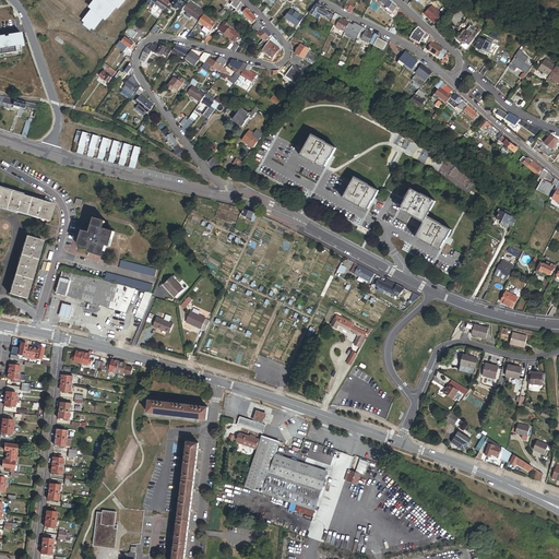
[(131,0),(95,0),(90,9),(92,11),(83,22),(85,24),(84,26),(92,33),(94,31),(97,32),(105,21),(109,24),(119,12),(121,13),(131,0)]
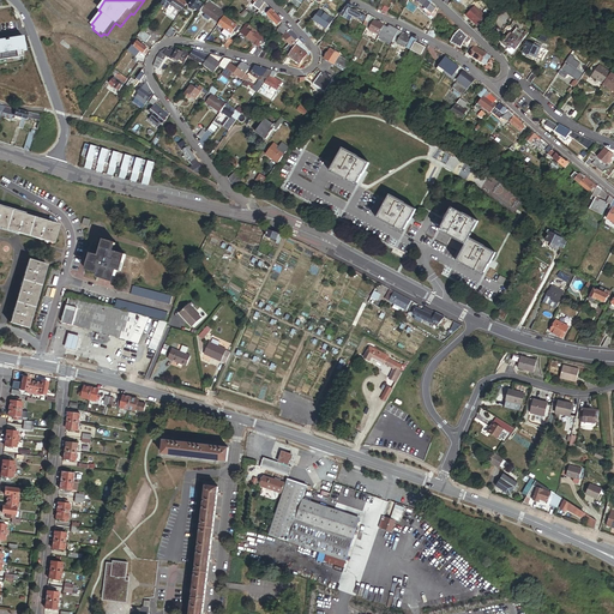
[(187,2),(184,0),(162,0),(161,4),(167,7),(170,2),(181,11),(187,2)]
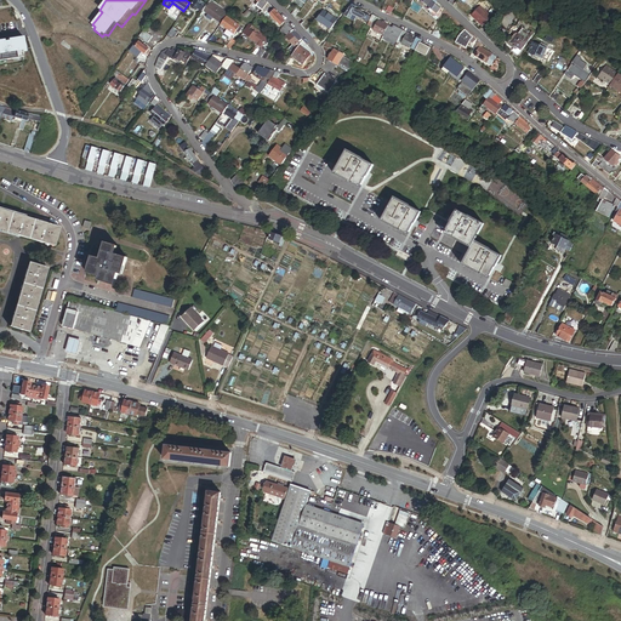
[(206,5),(199,0),(194,0),(191,6),(195,10),(198,11),(199,9),(201,11),(198,16),(206,5)]
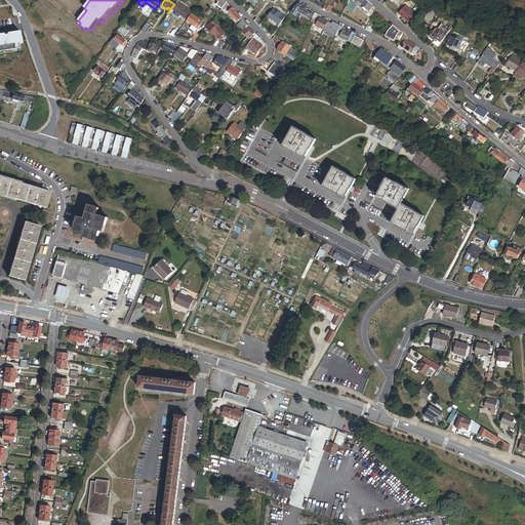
[(368,2),(369,0),(356,0),(364,7),(362,8),(365,10),(366,8),(368,11),(372,6),(368,2)]
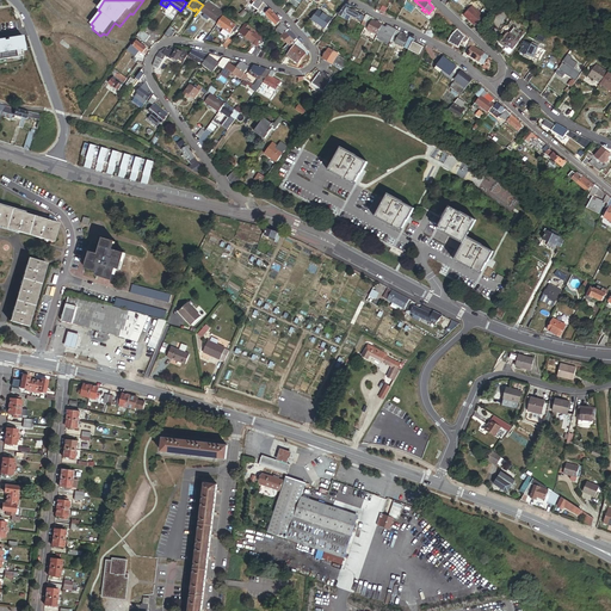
[(541,14),(548,4),(547,2),(543,0),(537,0),(537,1),(544,7),(541,12),(537,8),(538,7),(535,5),(532,8),(541,14)]
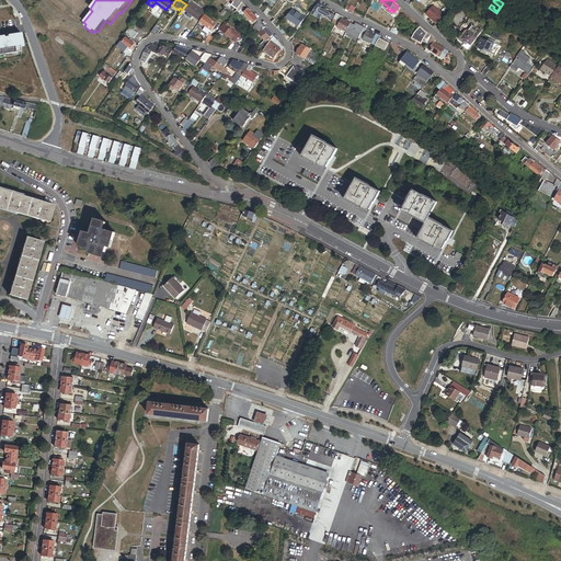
[(259,19),(242,1),(237,9),(237,10),(241,10),(253,23),(259,19)]
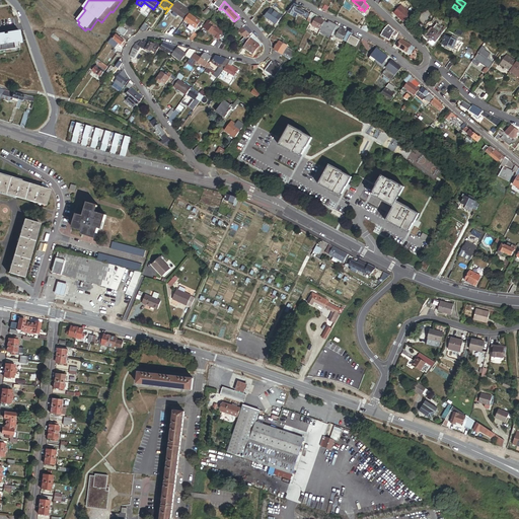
[(439,9),(428,1),(423,7),(434,16),(439,9)]
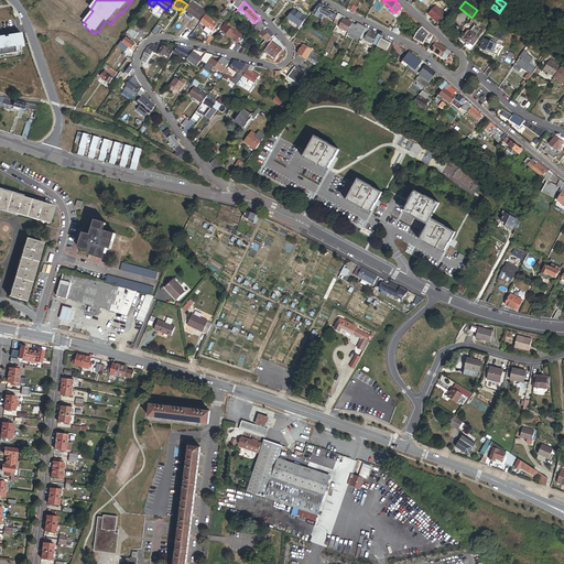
[(206,13),(191,2),(185,10),(188,12),(194,17),(201,21),(205,14),(206,13)]
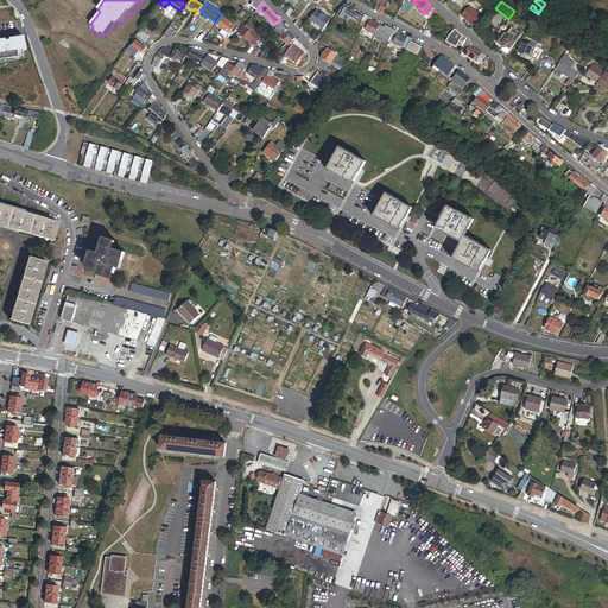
[(362,17),(347,8),(344,7),(344,6),(347,7),(348,6),(344,4),(337,16),(347,20),(349,17),(359,21),(362,17)]
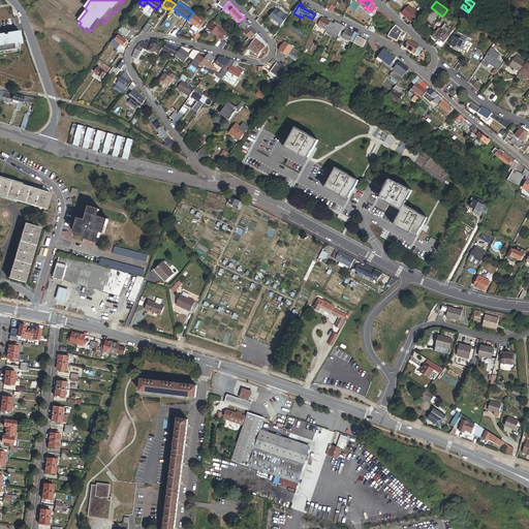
[(409,23),(416,14),(406,5),(399,12),(409,23)]
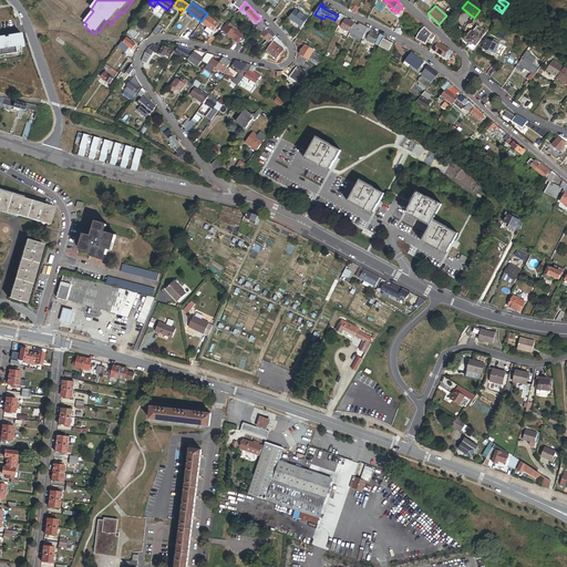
[(270,17),(276,9),(271,7),(267,13),(270,17)]
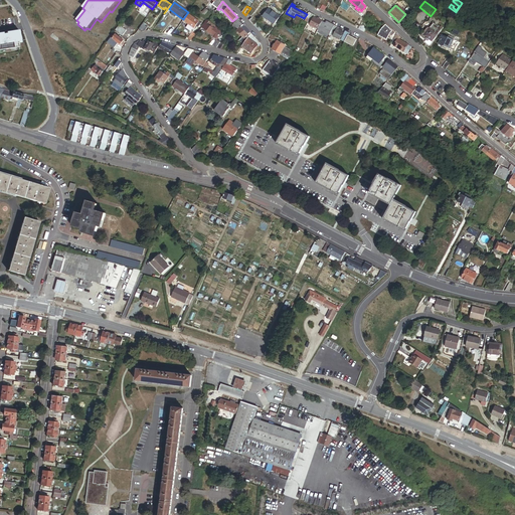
[(274,24),(280,16),(268,7),(262,16),(274,24)]
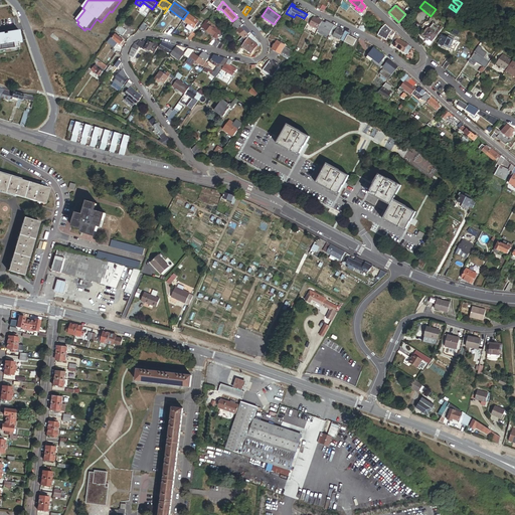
[(189,15),(187,13),(183,19),(182,20),(194,28),(197,24),(198,22),(199,21),(189,15)]
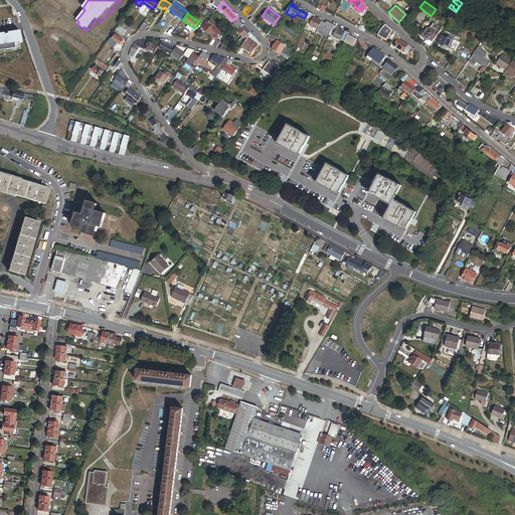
[(319,29),(322,22),(313,18),(312,22),(310,26),(317,29),(318,30),(319,29)]
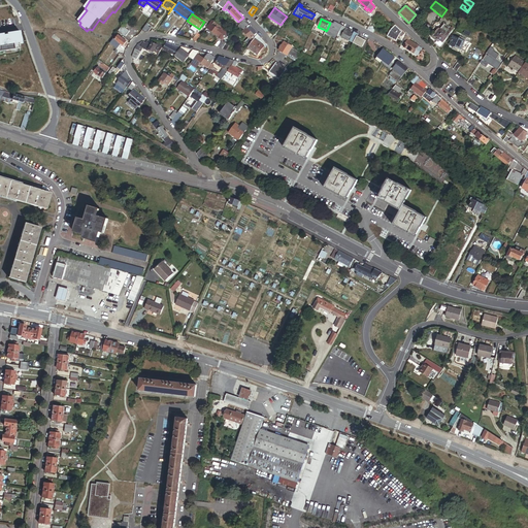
[(233,34),(211,20),(206,27),(219,34),(218,35),(220,36),(220,37),(223,40),(222,40),(223,41),(220,46),(223,48),(226,44),(233,34)]
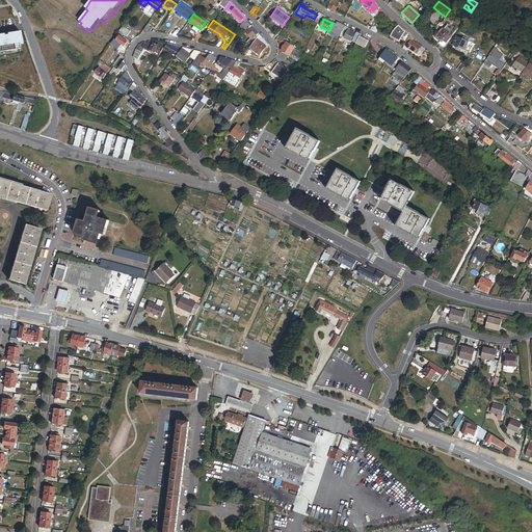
[(260,33),(251,25),(245,20),(241,25),(246,30),(245,31),(253,40),(250,41),(253,43),(256,37),(260,33)]
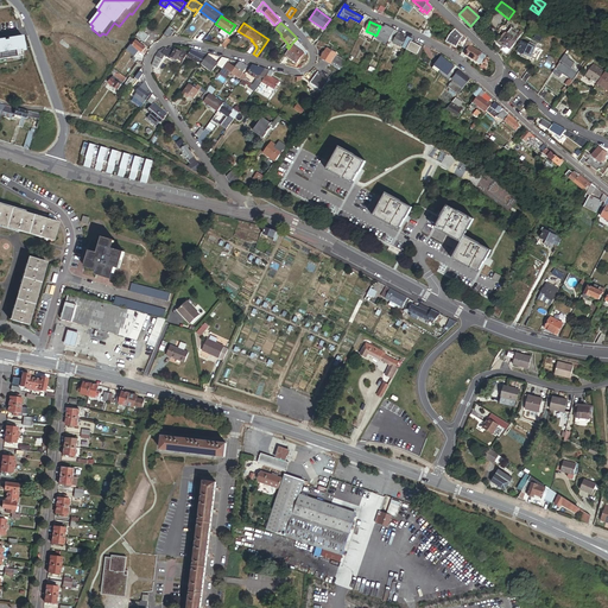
[(171,36),(176,29),(170,25),(164,33),(168,37),(169,36),(171,36)]
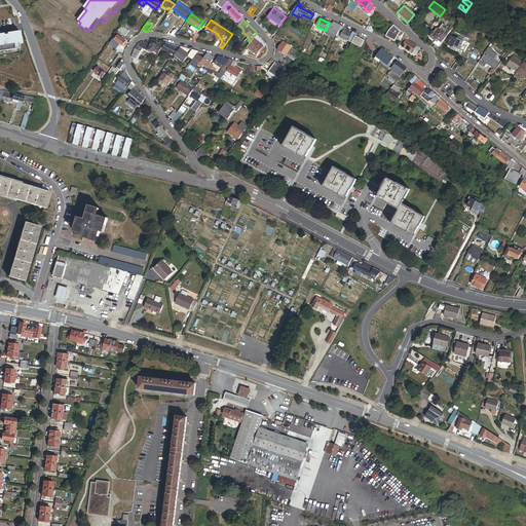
[(339,31),(341,26),(334,22),(333,24),(329,23),(326,30),(332,34),(331,36),(336,38),(339,31)]
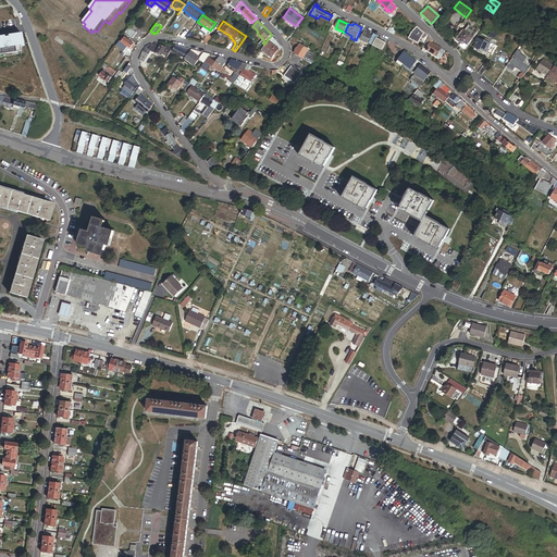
[(393,35),(397,27),(396,26),(392,24),(387,32),(393,35)]
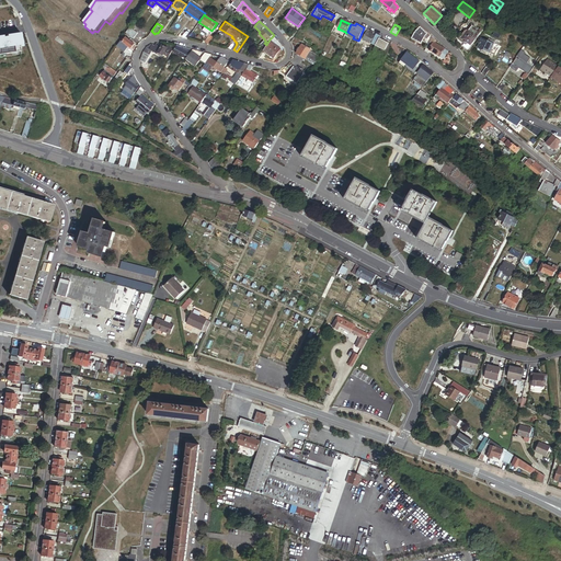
[(138,32),(130,26),(126,32),(127,33),(133,37),(134,37),(138,32)]
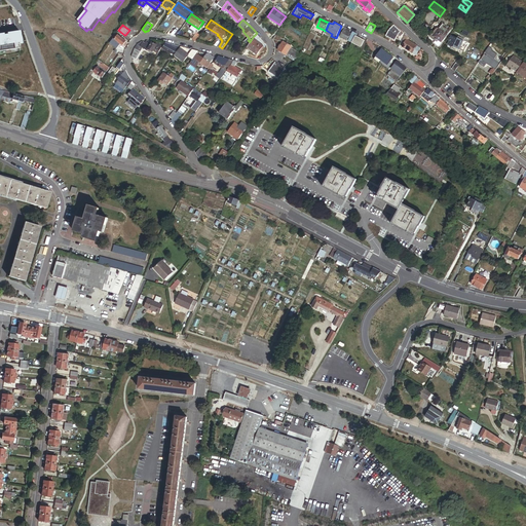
[(401,31),(393,25),(390,29),(395,33),(397,32),(399,34),(401,32),(401,31)]
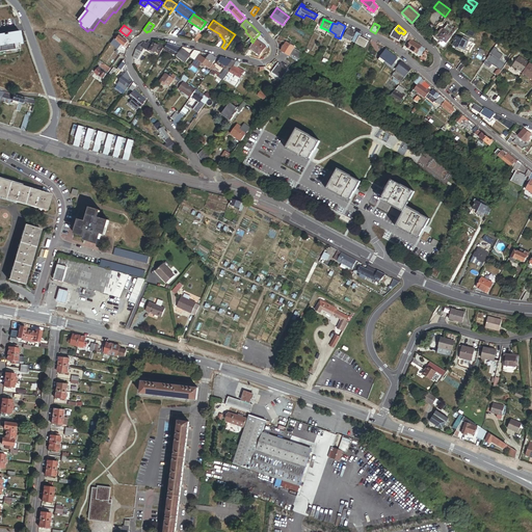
[(351,42),(355,34),(352,32),(353,31),(352,30),(350,29),(349,31),(347,30),(348,28),(345,26),(343,31),(344,31),(342,36),(343,36),(346,32),(344,37),(351,42)]
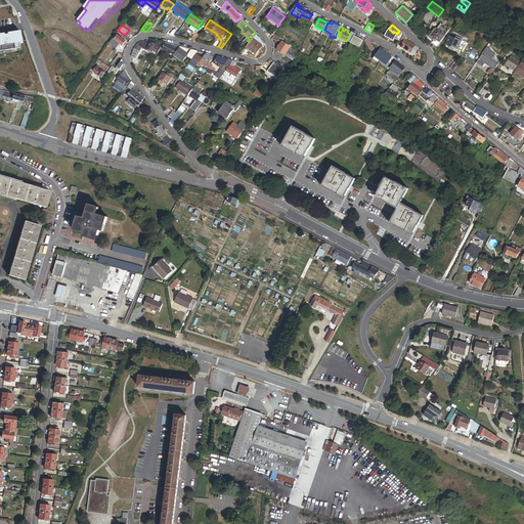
[(444,36),(448,32),(440,26),(437,30),(436,30),(435,31),(434,32),(433,33),(428,39),(433,42),(432,44),(436,47),(445,36),(444,36)]
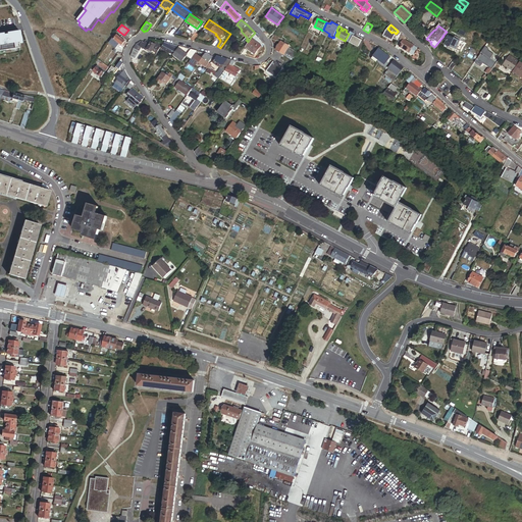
[(393,41),(395,36),(396,34),(394,32),(392,33),(387,29),(383,37),(393,41)]
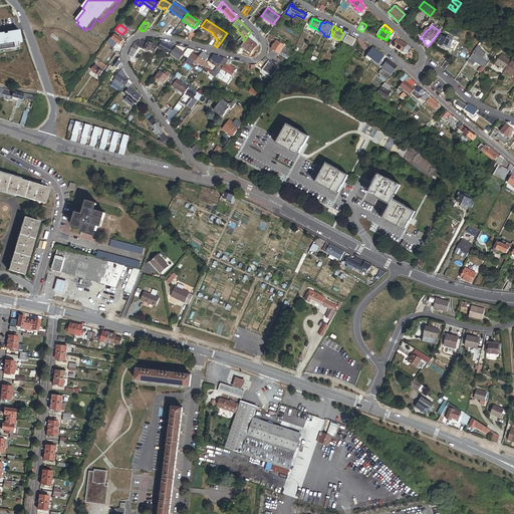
[(4,34),(0,34),(0,54),(22,51),(21,45),(23,45),(21,31),(8,33),(9,35),(5,36),(4,34)]
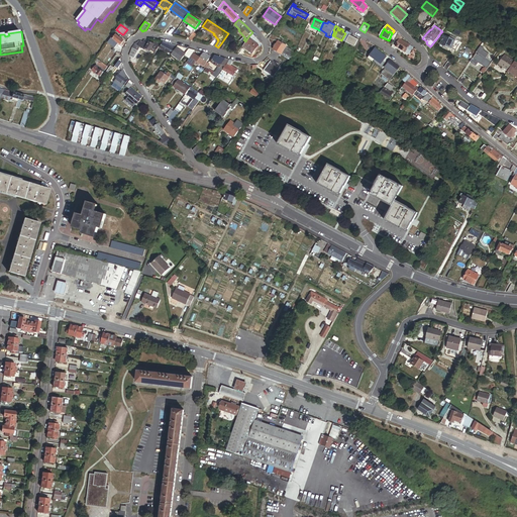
[(125,41),(115,35),(116,34),(114,33),(111,37),(115,40),(114,42),(117,44),(118,42),(122,45),(125,41)]
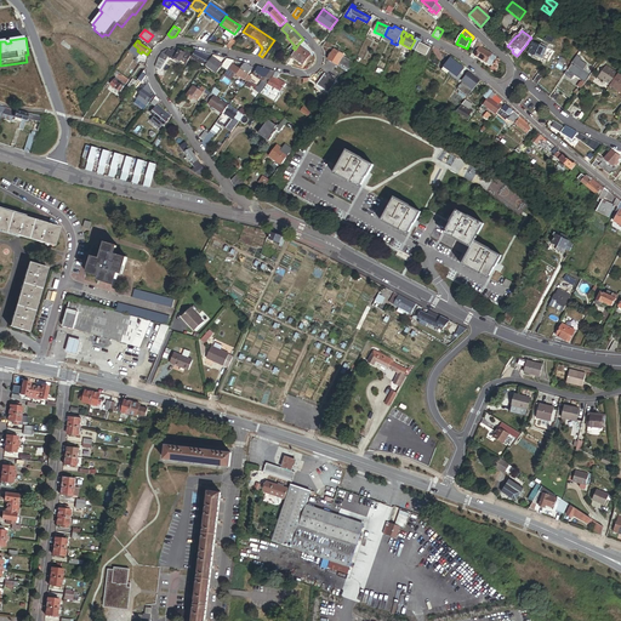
[(490,56),(491,53),(480,47),(478,46),(480,43),(478,40),(477,41),(473,47),(476,50),(473,55),(471,53),(469,56),(473,58),(474,56),(490,64),(494,58),(490,56)]
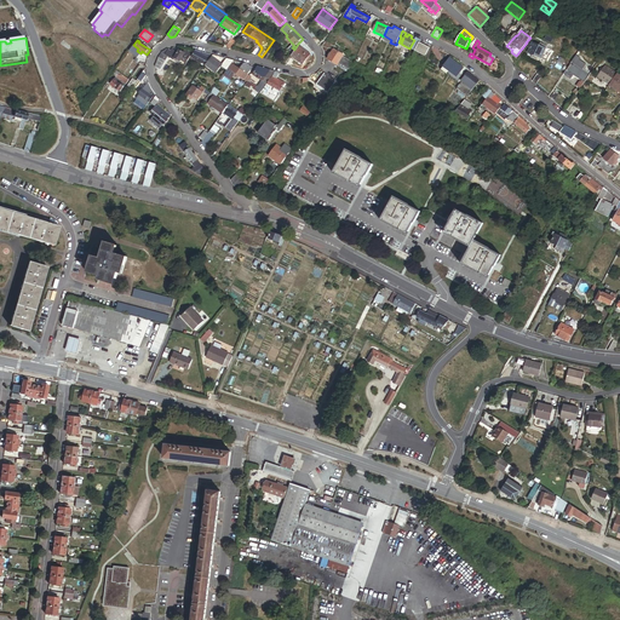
[(425,56),(430,47),(420,42),(415,51),(425,56)]
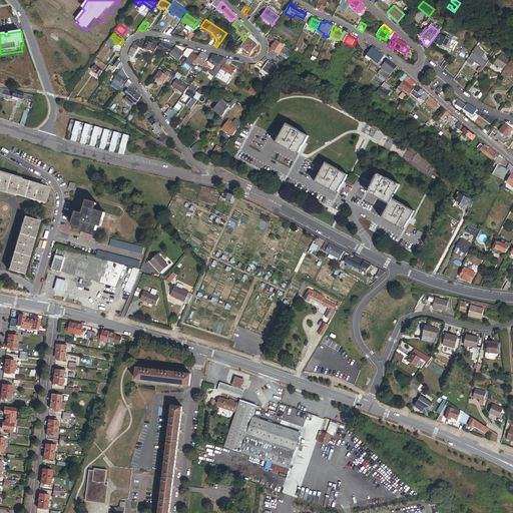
[(257,45),(258,44),(246,36),(243,41),(240,46),(250,53),(253,49),(257,45)]
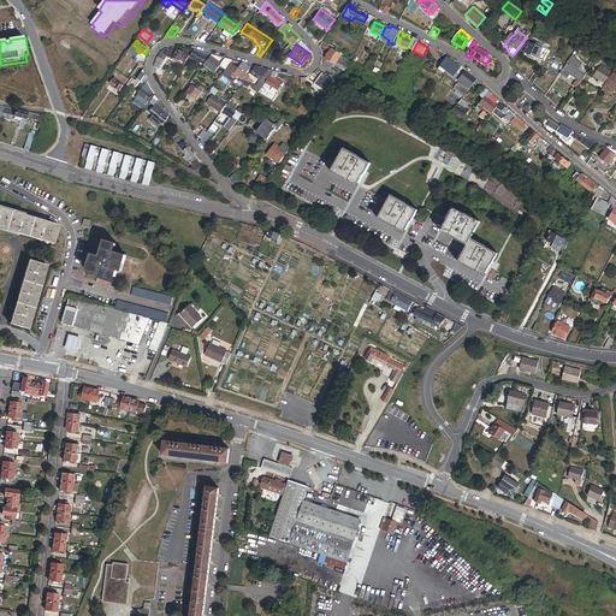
[(538,59),(542,48),(542,46),(540,46),(540,45),(535,43),(534,46),(528,43),(525,54),(538,59)]
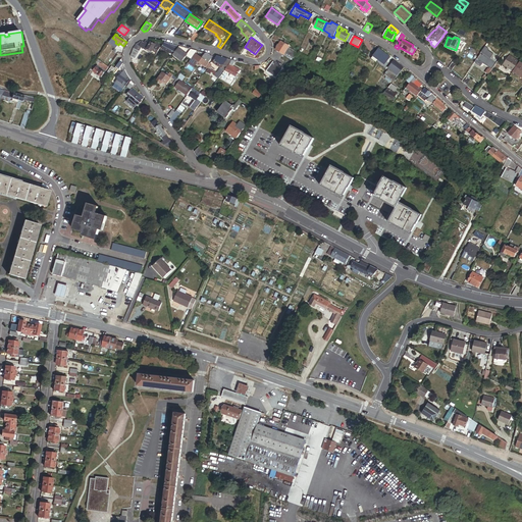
[(157,52),(161,45),(156,42),(156,44),(150,40),(150,41),(148,40),(148,41),(145,39),(144,41),(141,40),(136,44),(134,47),(131,55),(136,57),(142,46),(151,51),(152,50),(157,52)]
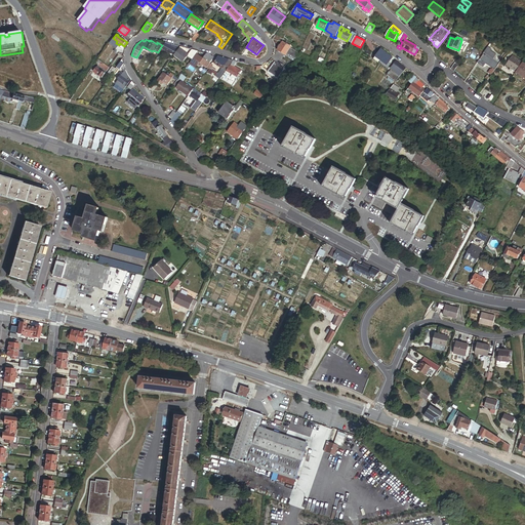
[(501,49),(503,46),(494,39),(492,43),(501,49)]
